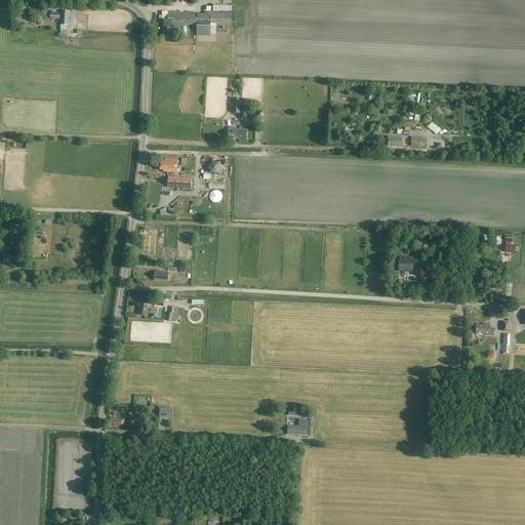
[(69,26),(69,11),(62,10),(61,25),(69,26)]
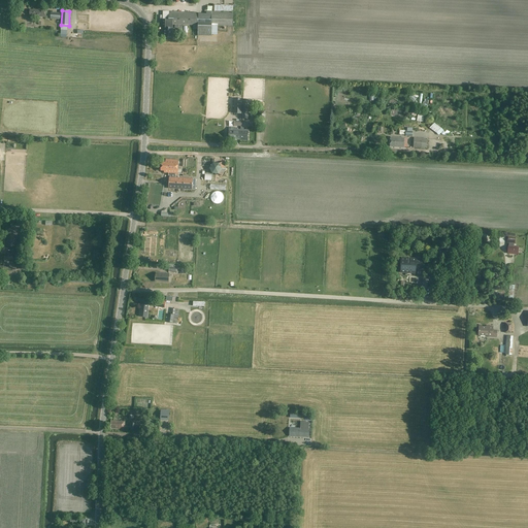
[(232,26),(233,12),(211,12),(211,23),(198,23),(199,14),(169,13),(169,21),(163,20),(163,28),(164,28),(164,38),(172,38),(172,25),(194,25),(193,29),(198,29),(198,35),(211,36),(211,31),(218,31),(218,26),(232,26)]
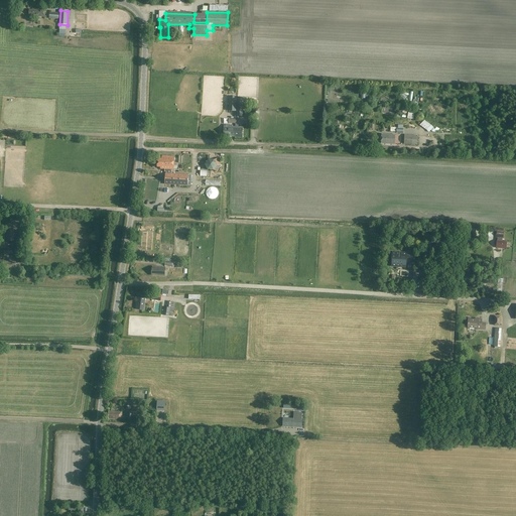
[(235,137),(235,127),(236,119),(229,119),(228,123),(232,123),(232,125),(224,125),(223,136),(235,137)]
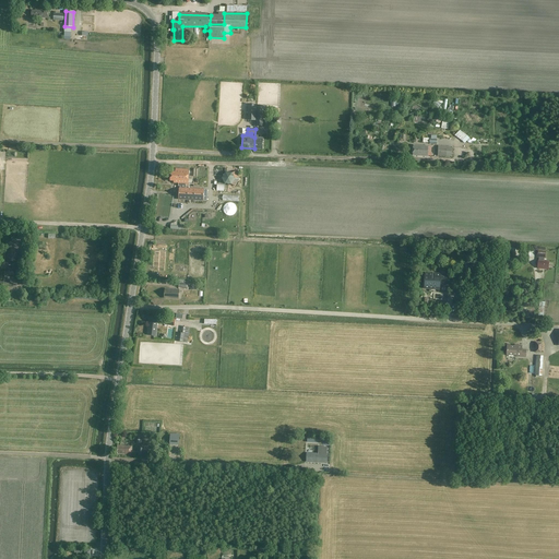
[(465,143),(470,138),(462,131),(458,137),(465,143)]
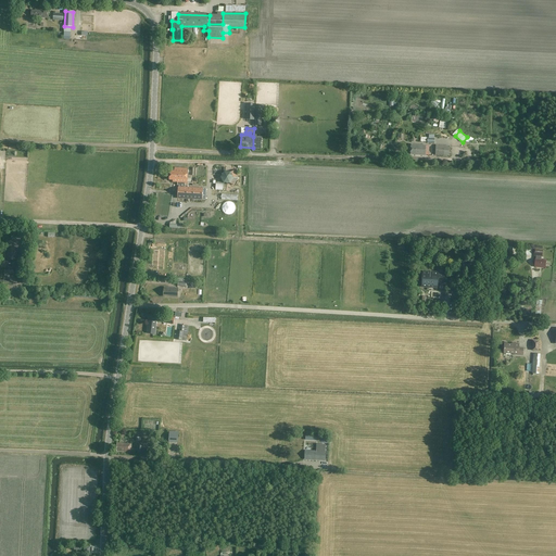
[(262,137),(253,137),(253,148),(261,148),(262,137)]
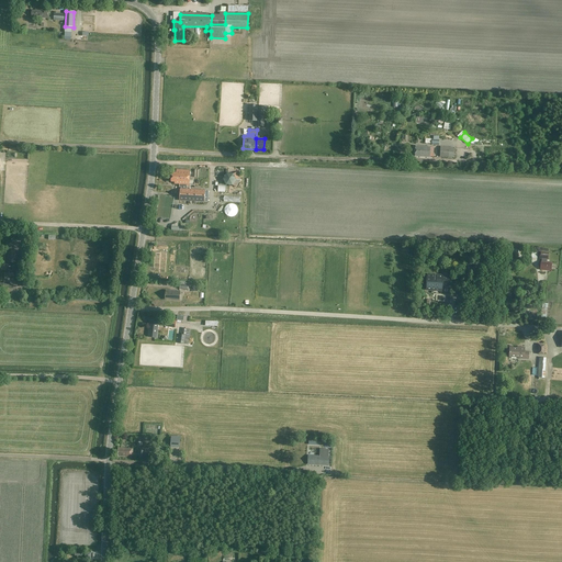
[(429,157),(430,147),(415,146),(415,156),(429,157)]
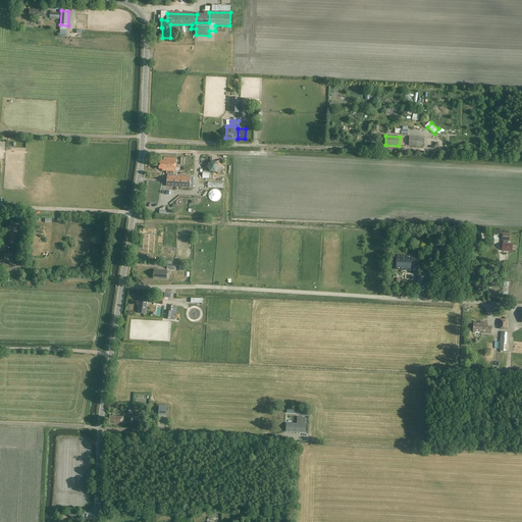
[(409,137),(409,145),(422,146),(422,138),(409,137)]
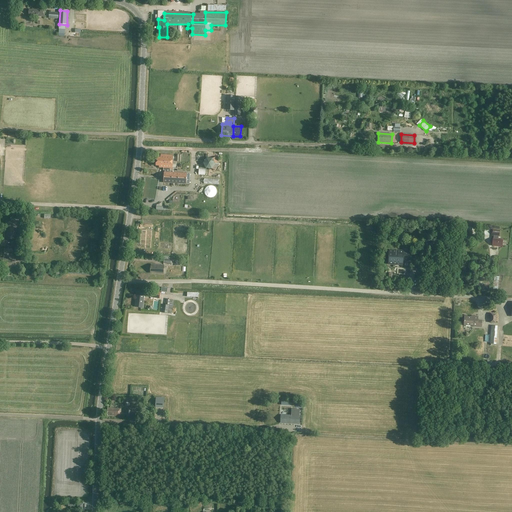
[(172,169),(173,155),(161,155),(161,158),(156,158),(156,166),(159,166),(159,167),(163,168),(163,169),(163,171),(165,171),(165,172),(164,172),(163,183),(186,184),(189,184),(190,174),(187,174),(187,173),(170,172),(170,169),(172,169)]
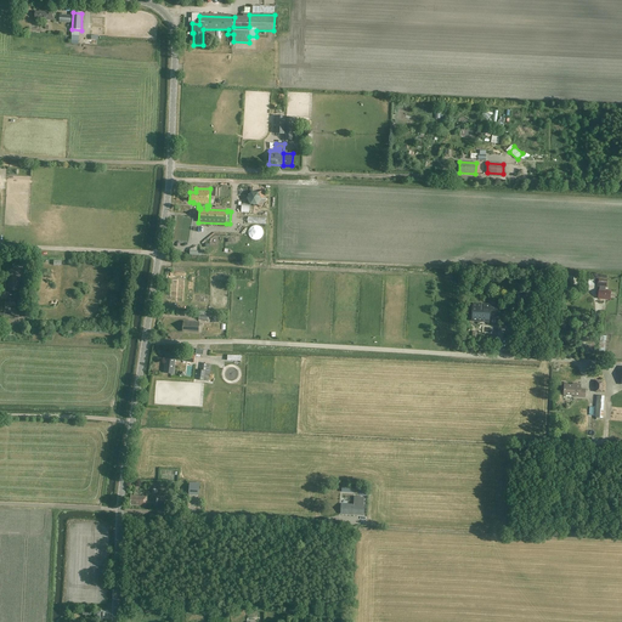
[(258,193),(252,192),(247,198),(250,204),(258,205),(261,199),(258,193)]
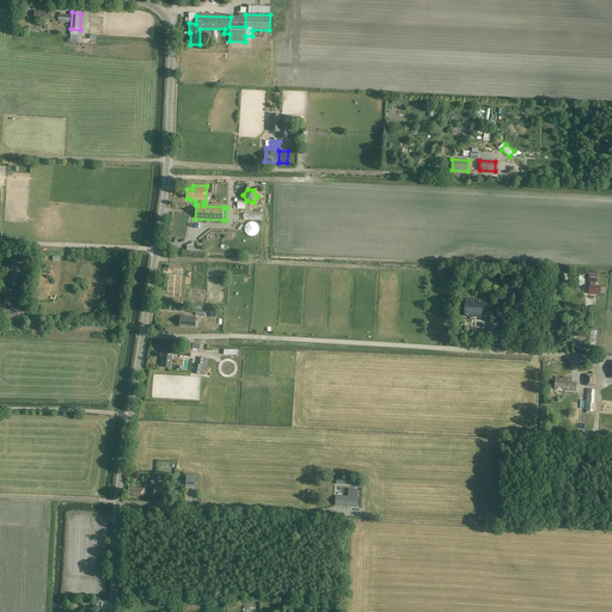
[(589,275),(588,282),(589,282),(588,294),(600,295),(601,286),(595,285),(595,282),(597,282),(598,275),(589,275)]
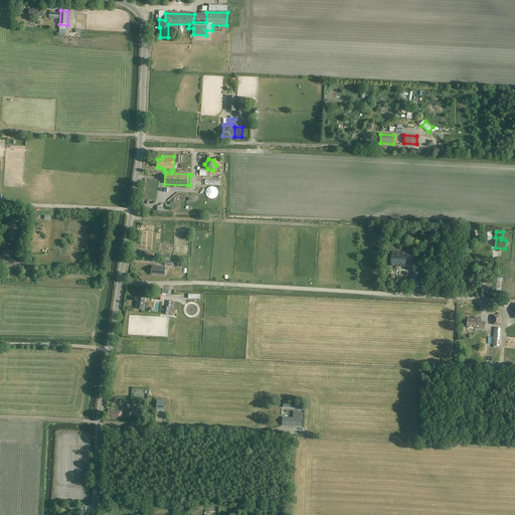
[(411,263),(411,254),(405,253),(405,252),(391,251),(390,266),(405,267),(405,262),(411,263)]
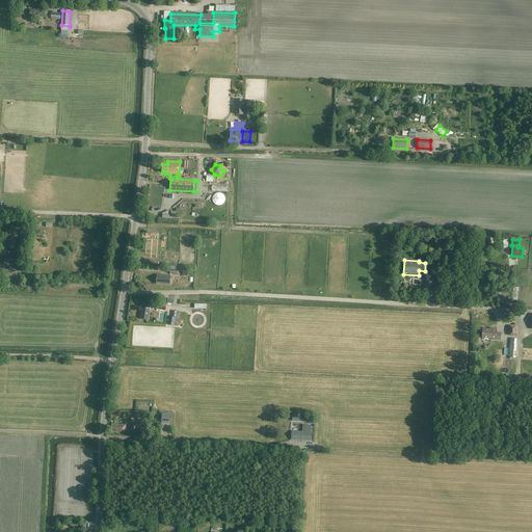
[(16,270),(11,270),(11,269),(3,269),(0,268),(0,277),(3,278),(3,277),(11,277),(11,276),(16,276),(16,270)]
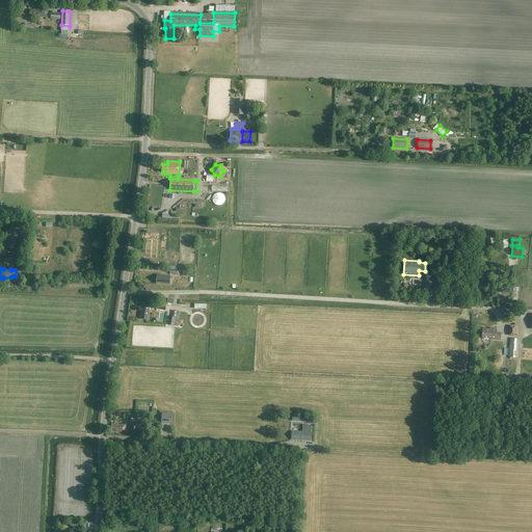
[(170,275),(157,275),(157,284),(169,285),(170,275)]
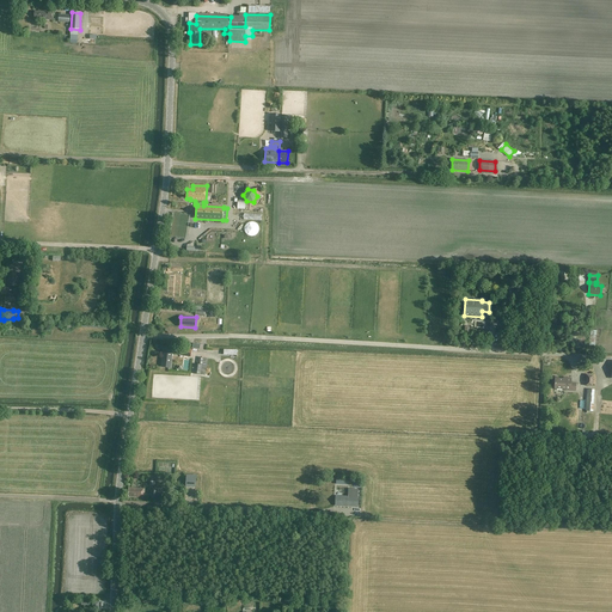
[(164,352),(163,353),(161,356),(163,356),(161,367),(171,368),(172,349),(163,348),(163,352),(164,352)]
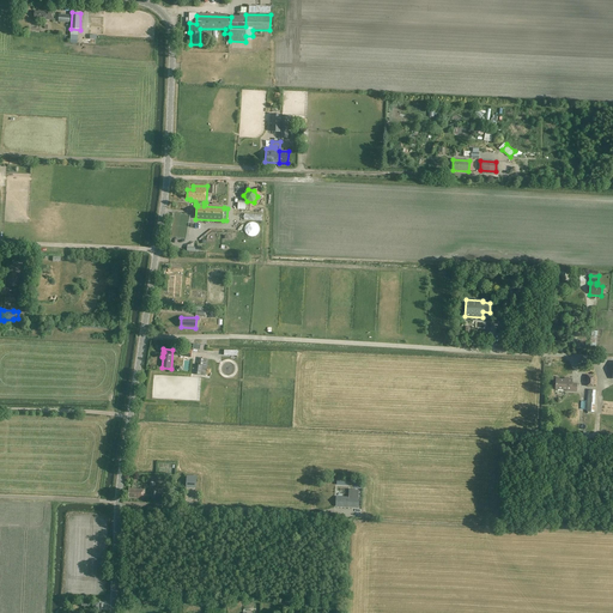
[(194,374),(201,375),(206,375),(206,369),(202,369),(204,358),(199,358),(199,364),(195,364),(194,374)]
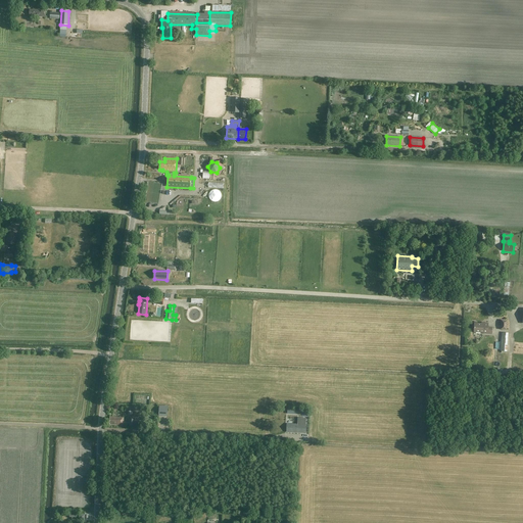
[(491,334),(491,327),(487,327),(487,324),(483,323),(483,324),(474,323),(473,332),(483,333),(483,334),(491,334)]
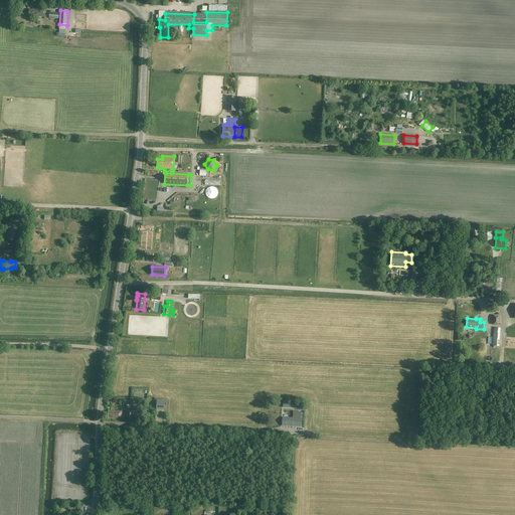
[(132,420),(132,418),(134,418),(138,418),(138,413),(134,413),(132,413),(132,412),(127,412),(127,415),(122,415),(122,411),(109,410),(108,418),(126,418),(126,419),(132,420)]
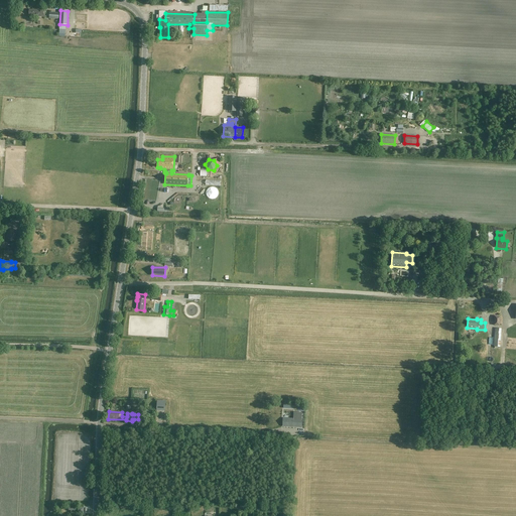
[(294,412),(293,418),(283,418),(283,426),(290,426),(290,425),(291,425),(291,426),(301,427),(302,413),(294,412)]
